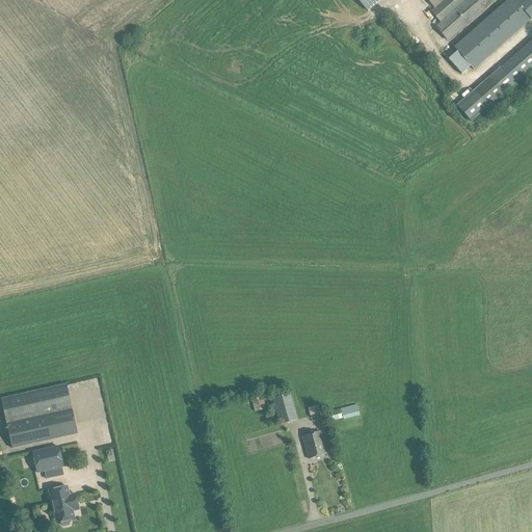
[(381,0),(355,0),(367,14),(381,0)]
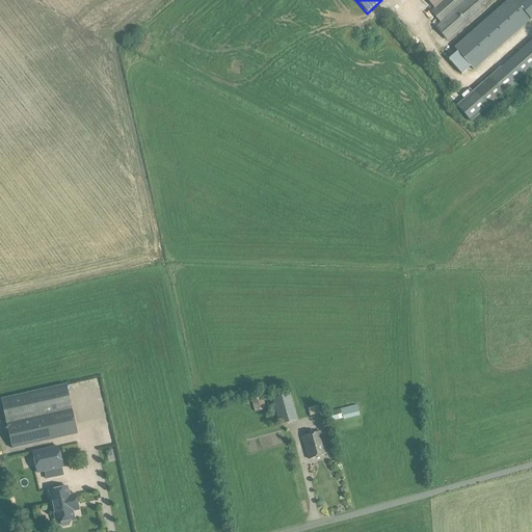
[(441,6),(437,2),(439,0),(426,0),(435,10),(441,6)]
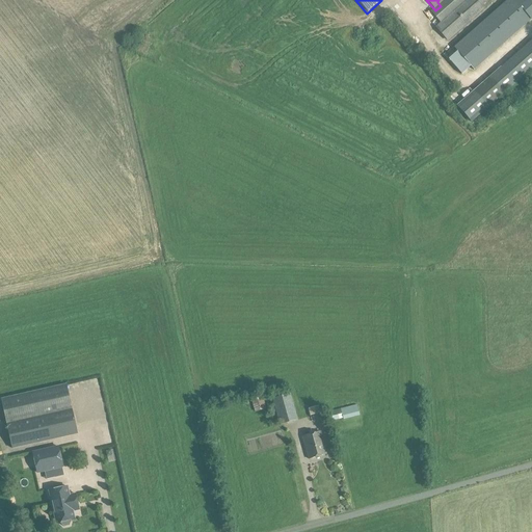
[(448,0),(432,14),(440,23),(436,25),(441,29),(448,23),(443,16),(461,0),(448,0)]
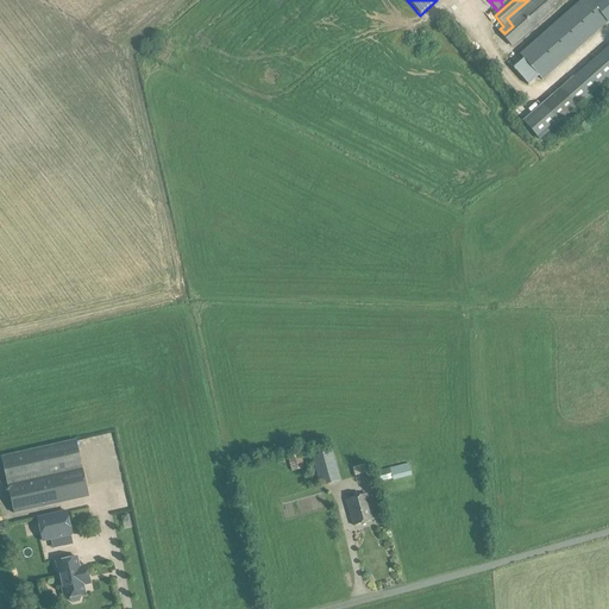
[(542,0),(502,36),(512,46),(564,0),(542,0)]
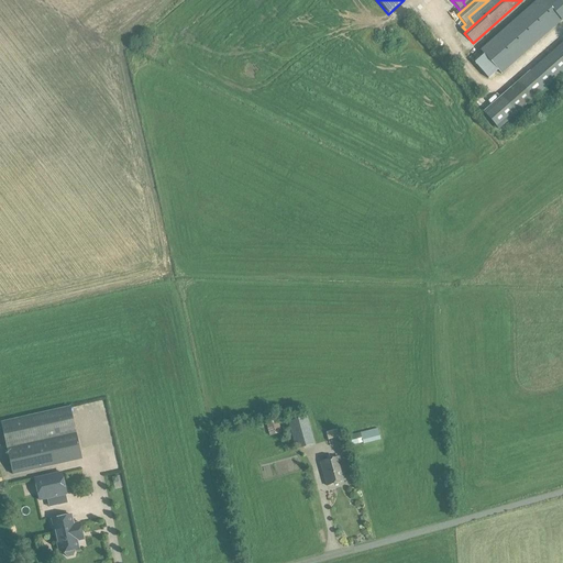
[(562,0),(537,0),(481,50),(503,75),(562,21),(562,0)]
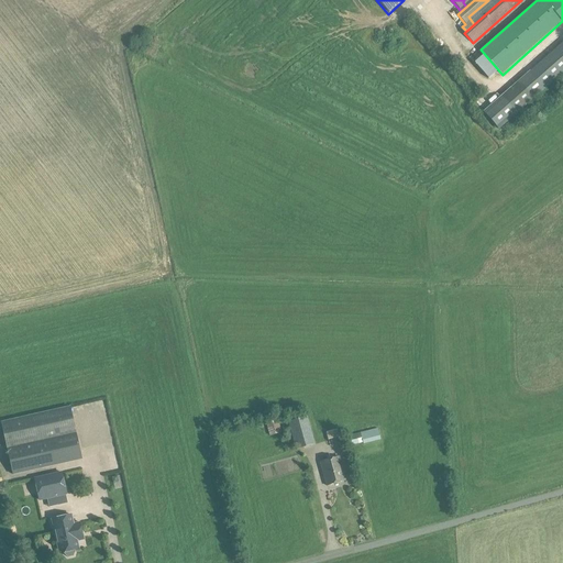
[(562,42),(519,81),(534,100),(562,74),(562,42)]
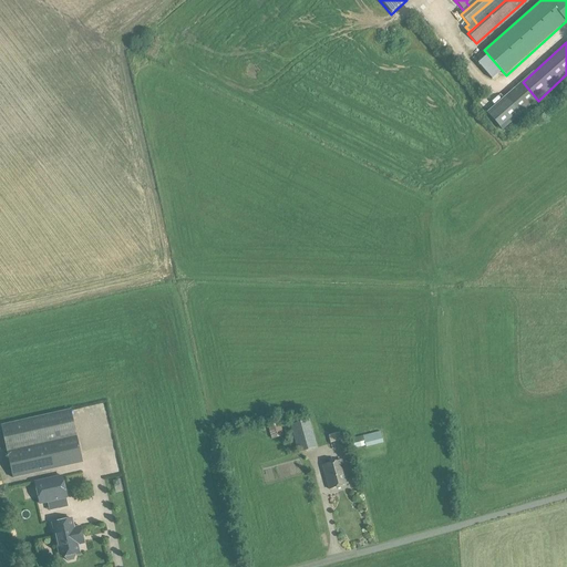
[(538,101),(523,82),(487,114),(504,132),(538,101)]
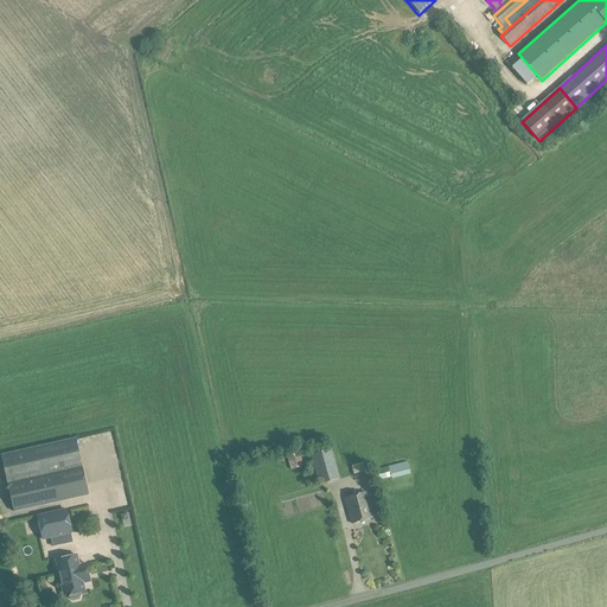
[(89,496),(76,439),(1,457),(14,512),(89,496)]
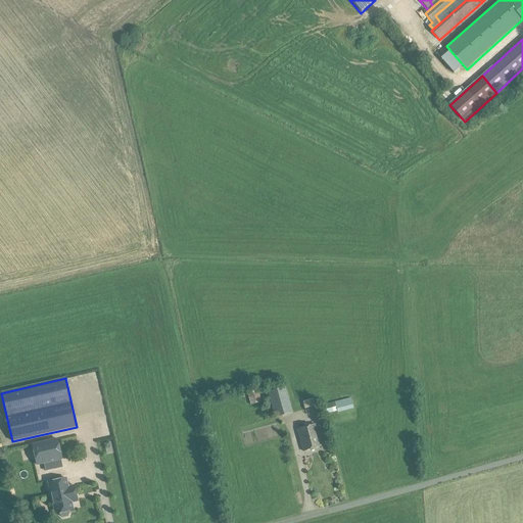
[(273,386),(267,387),(275,418),(292,413),(285,387),(274,391),(273,386)]
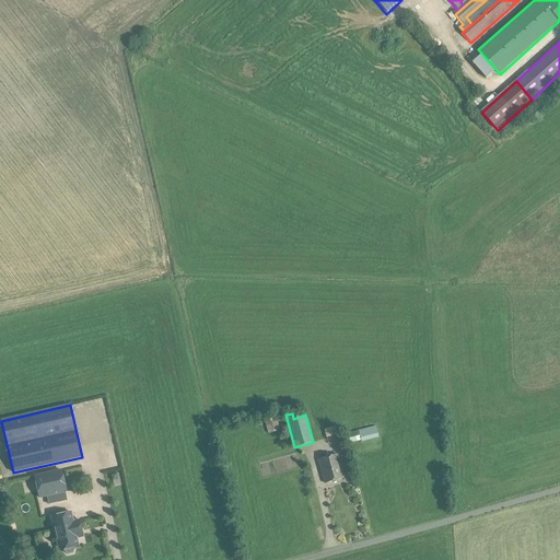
[(277,418),(265,421),(268,434),(280,431),(277,418)]
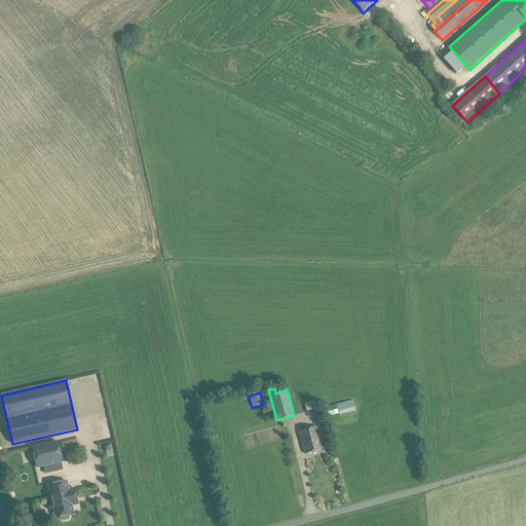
[(327,407),(329,416),(339,414),(339,416),(355,412),(353,401),(327,407)]
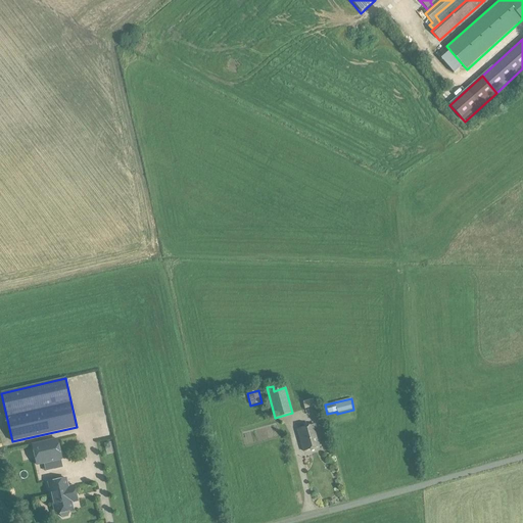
[(321,446),(315,424),(297,429),(304,452),(321,446)]
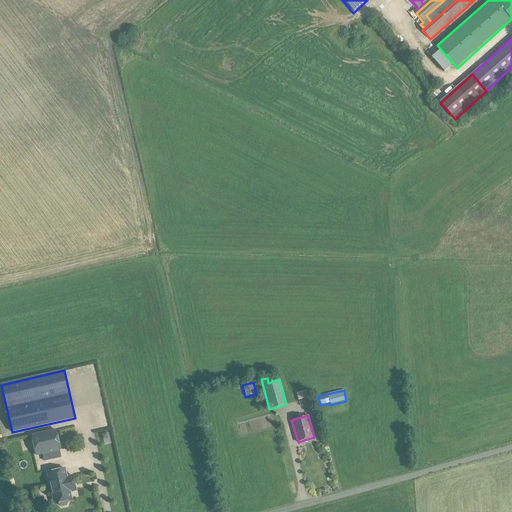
[(57,429),(31,435),(35,456),(61,450),(57,429)]
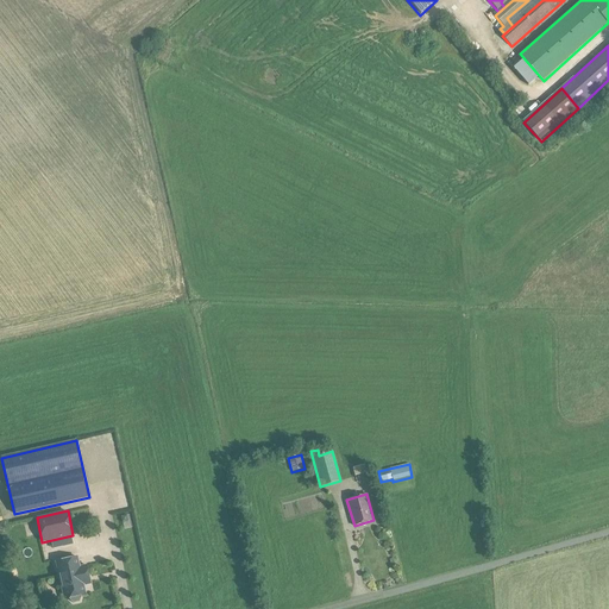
[(77,557),(56,562),(64,601),(70,600),(74,603),(80,602),(81,597),(87,596),(85,586),(92,585),(87,565),(80,566),(77,557)]
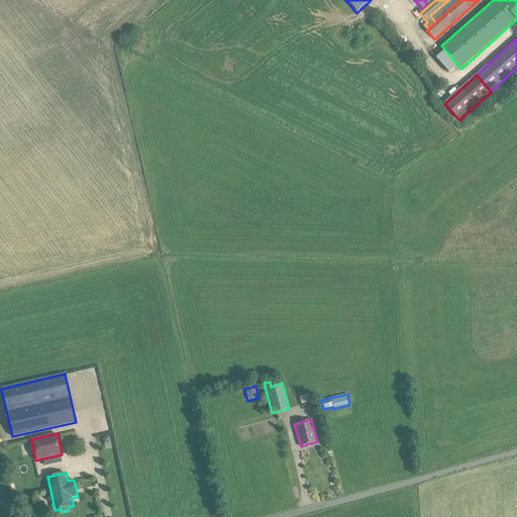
[(78,487),(93,487),(92,476),(78,476),(78,487)]
